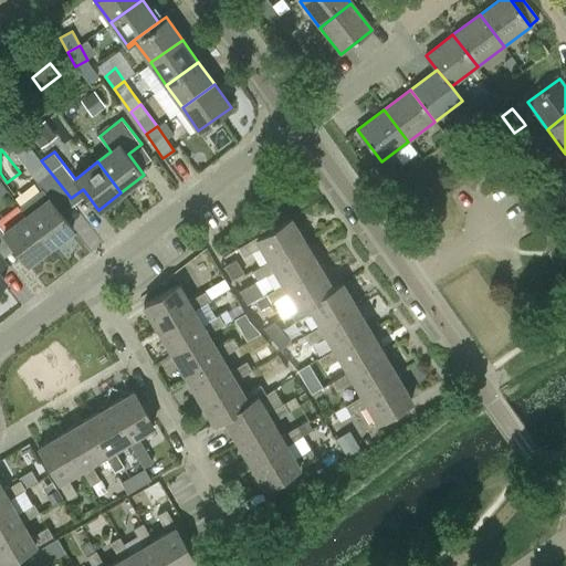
[(27,216),(51,247),(74,229),(59,208),(71,198),(41,160),(29,170),(42,188),(19,206),(27,216)]
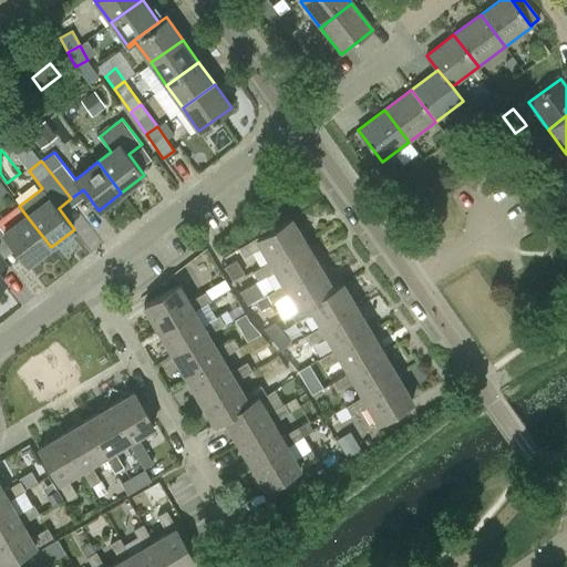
[(0,195),(10,187),(0,175),(0,195)]
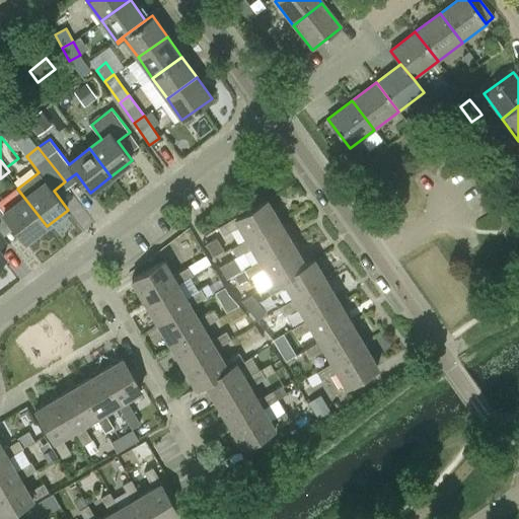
[(25,242),(47,226),(24,198),(4,213),(0,207),(0,230),(11,223),(25,242)]
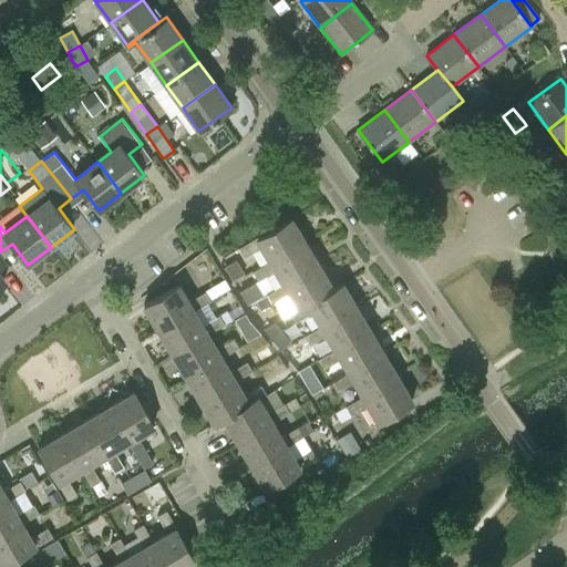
[(271,264),(306,243),(292,219),(264,236),(263,235),(240,248),(246,257),(263,247),(270,261),(271,264)]
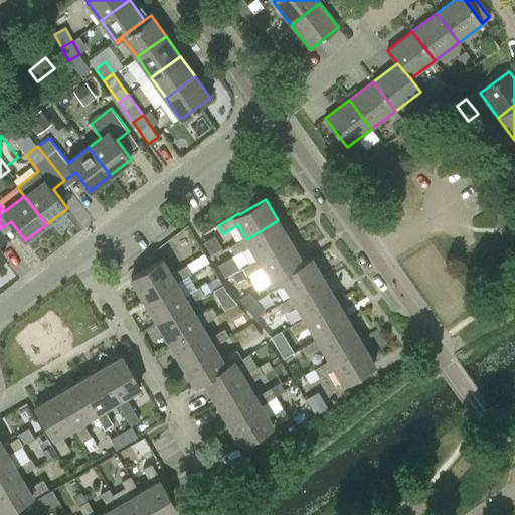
[(250,246),(258,259),(259,261),(291,241),(278,220),(246,239),(245,237),(230,246),(235,255),(250,246)]
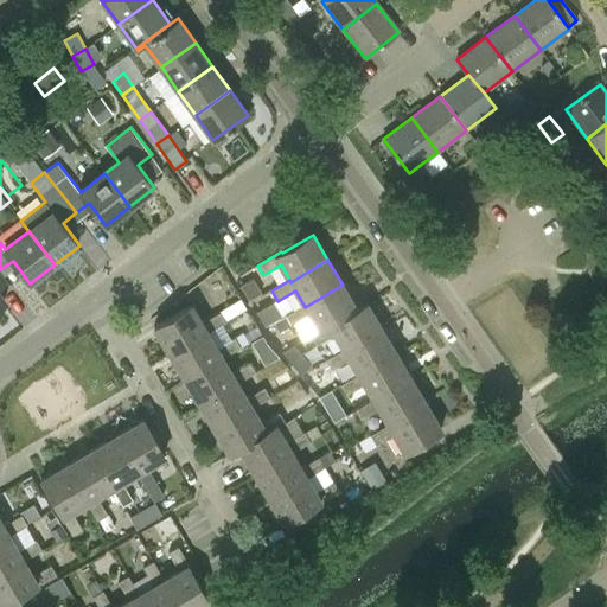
[(313,336),(318,345),(336,334),(330,326),(358,310),(343,285),(305,307),(304,305),(286,315),(293,326),(311,315),(320,332),(313,336)]
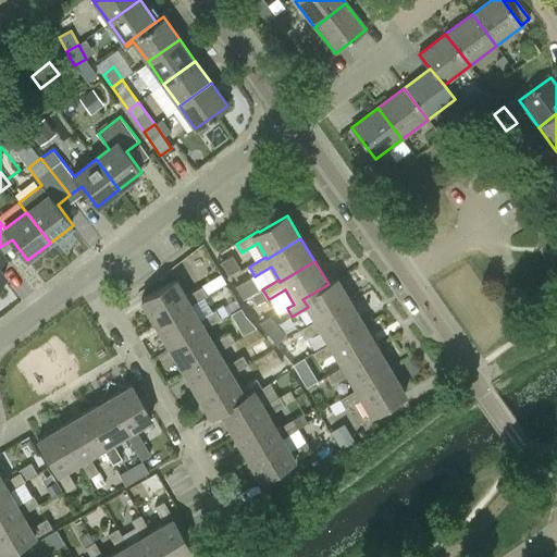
[(308,307),(316,321),(317,323),(351,302),(337,279),(329,284),(302,299),(308,307)]
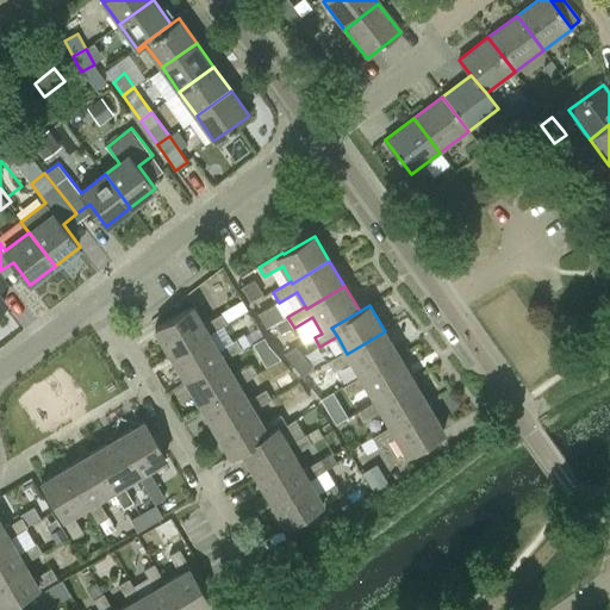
[(155,329),(170,355),(207,332),(210,336),(226,325),(221,315),(204,325),(193,307),(155,329)]
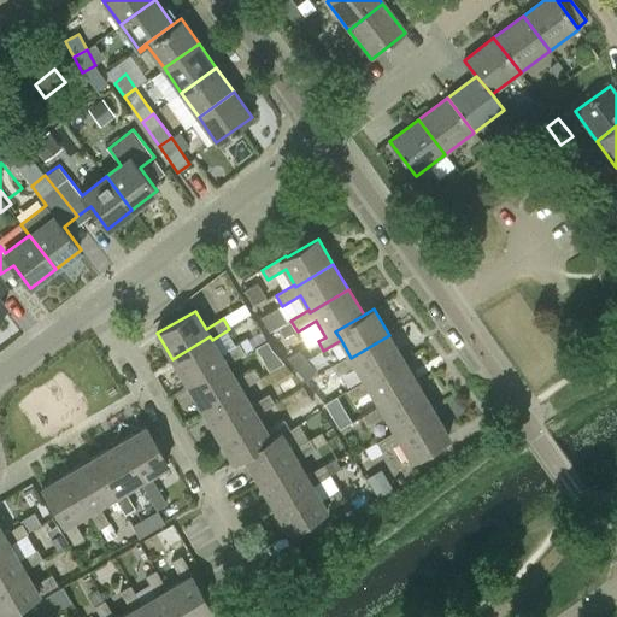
[(366,383),(405,360),(389,335),(351,358),(350,356),(333,366),(339,376),(356,366),(365,381),(366,383)]
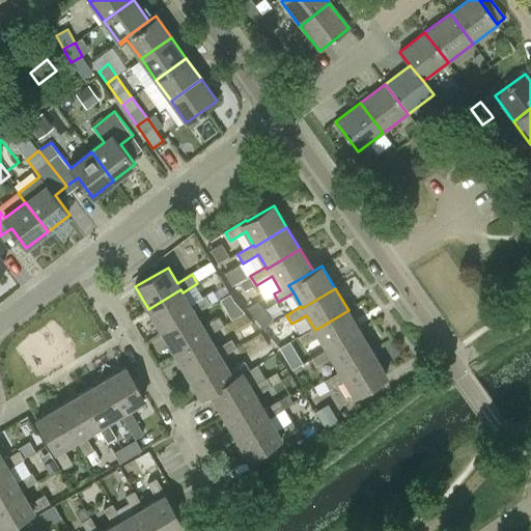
[(148,309),(162,331),(194,311),(195,314),(211,305),(205,296),(190,305),(183,292),(180,289),(148,309)]
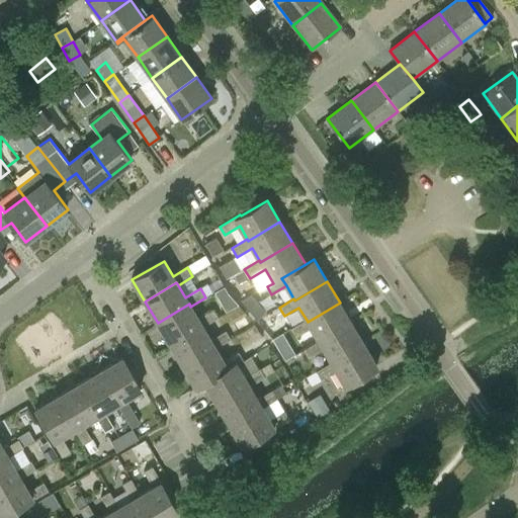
[(312,329),(320,342),(321,343),(352,324),(340,303),(308,322),(307,320),(291,328),(297,338),(312,329)]
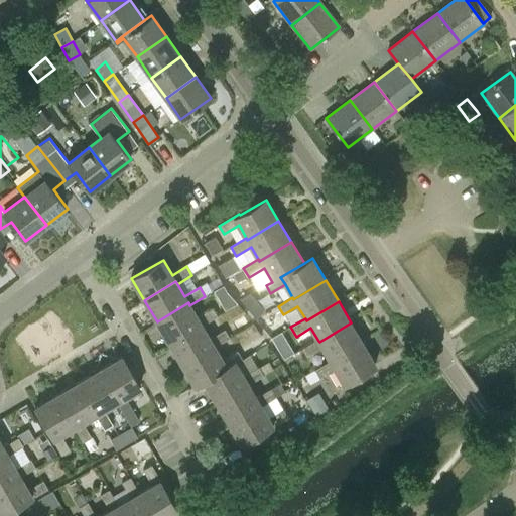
[(157,321),(169,343),(201,325),(202,326),(217,316),(212,309),(198,317),(189,305),(188,302),(157,321)]
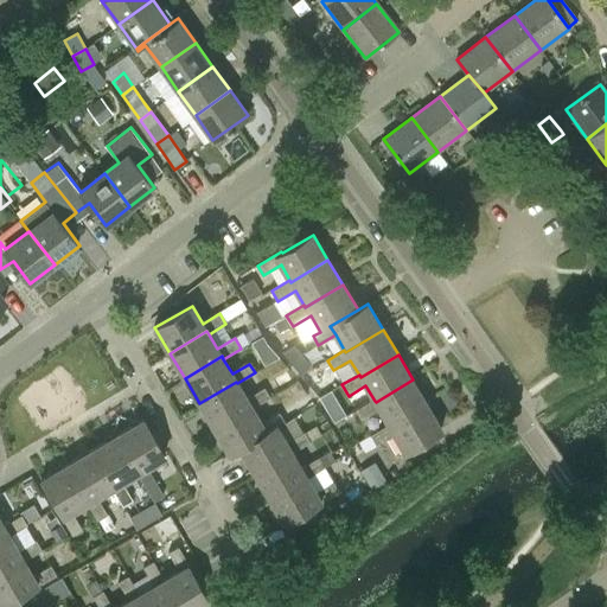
[(381,410),(389,426),(390,427),(428,404),(413,379),(376,402),(375,401),(357,410),(363,421),(381,410)]
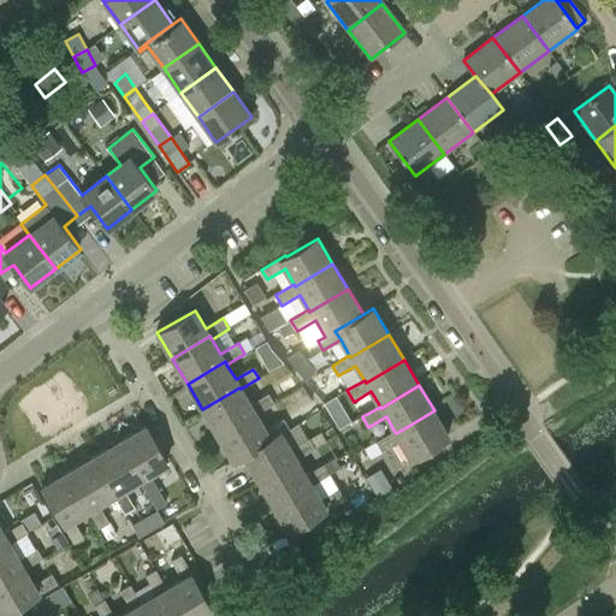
[(202,409),(218,434),(255,413),(256,414),(273,404),(268,395),(250,404),(241,389),(240,388),(202,409)]
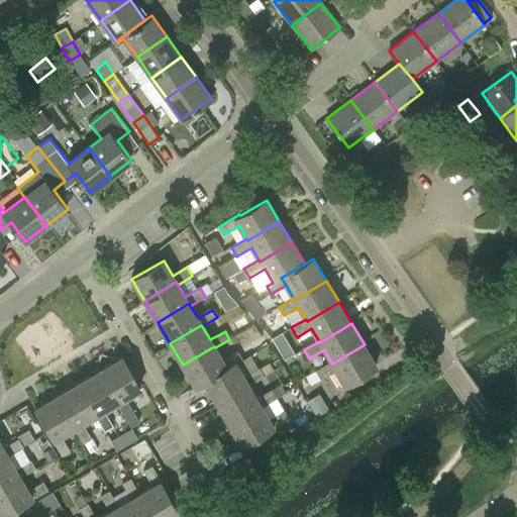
[(332,364),(331,363),(316,372),(321,380),(337,372),(344,384),(377,366),(365,344),(332,364)]
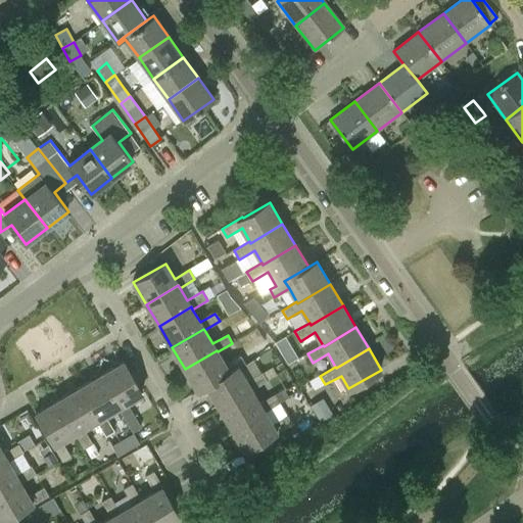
[(198,391),(207,386),(230,373),(226,366),(218,351),(217,350),(185,369),(198,391)]
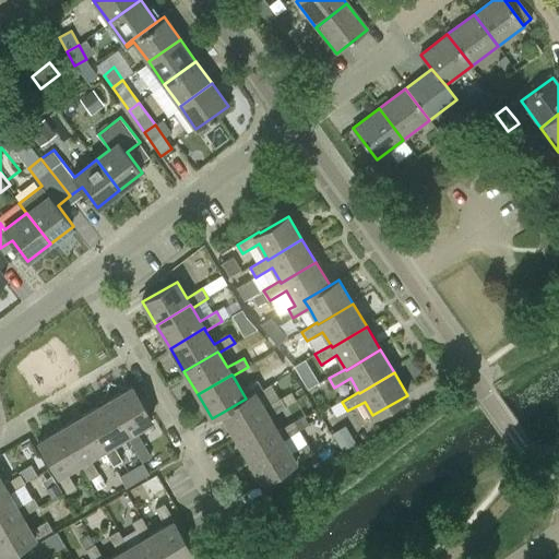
[(246,399),(222,413),(235,437),(269,417),(286,407),(281,399),(263,408),(256,394),(262,390),(257,381),(241,391),(246,399)]
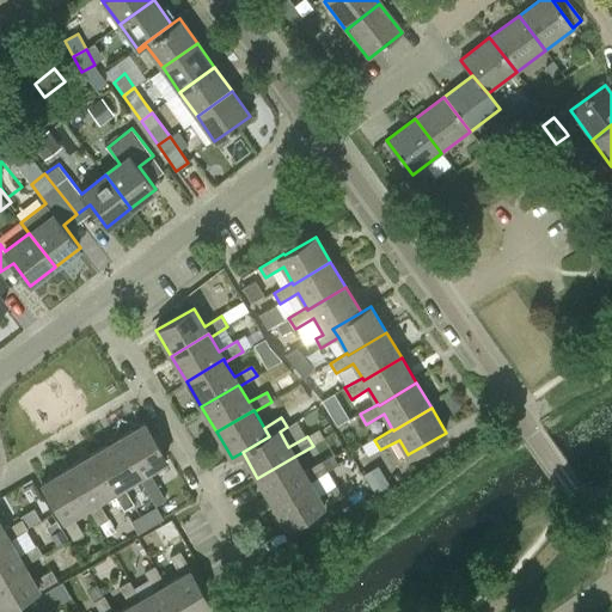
[(146,467),(164,457),(145,424),(118,440),(138,472),(135,473),(146,493),(157,487),(146,467)]
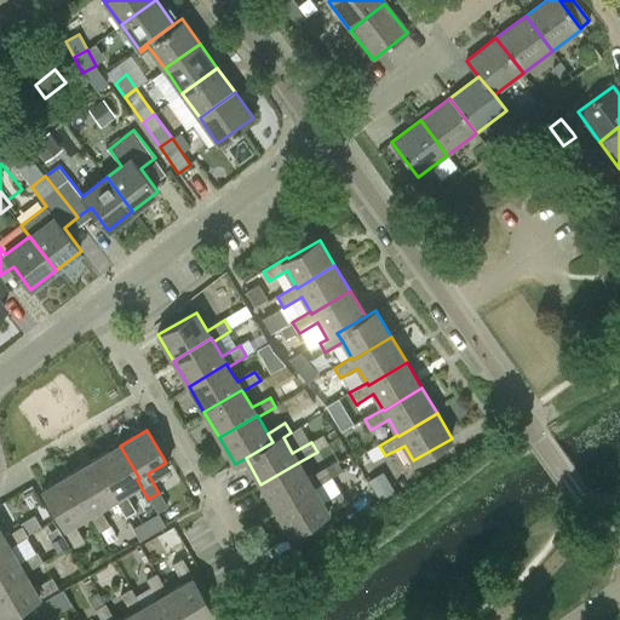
[(139,478),(120,446),(95,460),(114,494),(112,494),(122,514),(133,507),(121,489),(137,480),(139,478)]
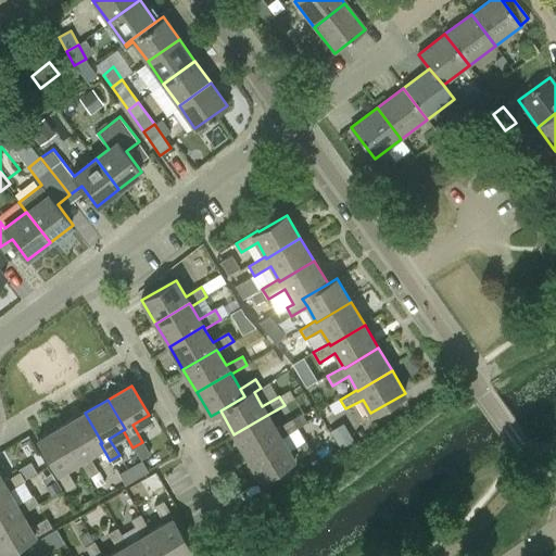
[(102,443),(85,413),(62,426),(79,456),(77,457),(87,475),(97,469),(86,452),(100,443),(102,443)]
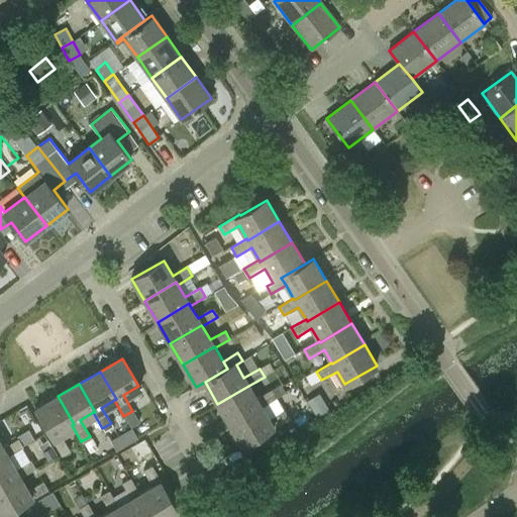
[(281,385),(273,390),(277,398),(286,393),(281,385)]
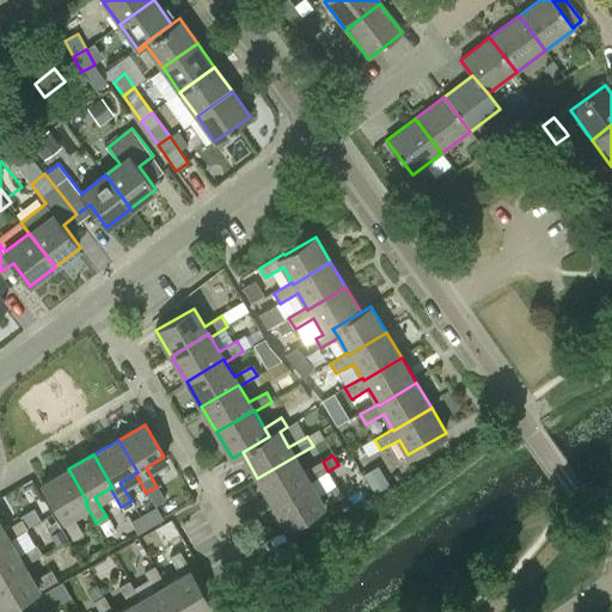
[(257,478),(271,503),(308,482),(310,483),(329,472),(328,471),(323,461),(304,472),(294,457),(257,478)]
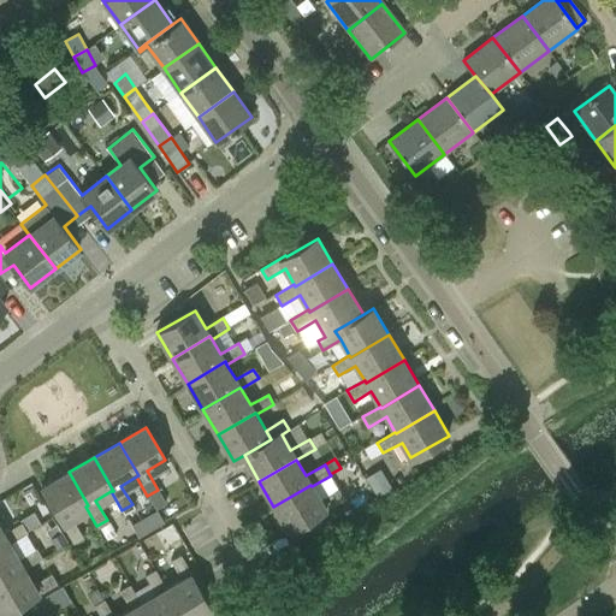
[(58,519),(60,522),(71,540),(81,534),(70,516),(86,507),(88,505),(69,472),(42,487),(60,517),(58,519)]
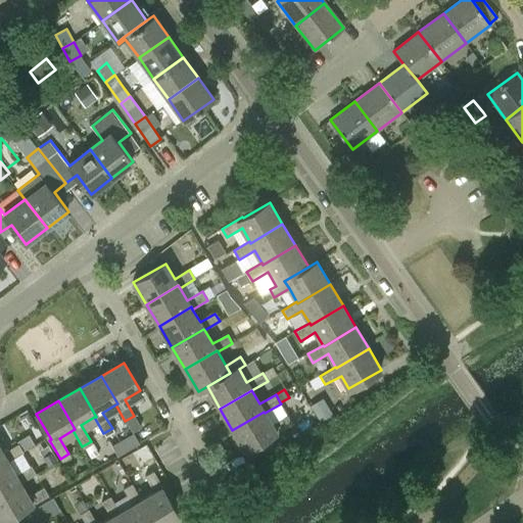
[(264,412),(232,430),(244,452),(271,436),(272,437),(293,424),(288,416),(273,425),(265,413),(264,412)]
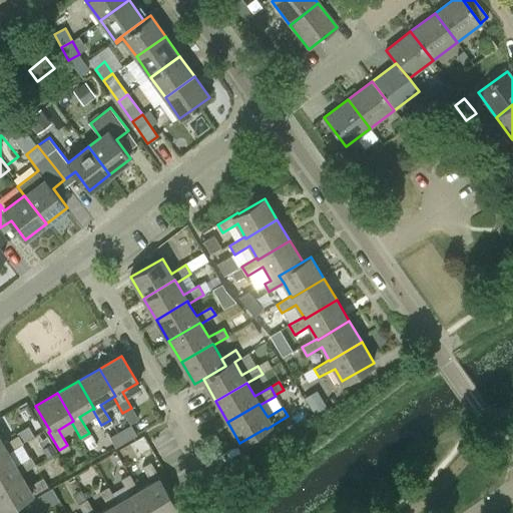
[(115,446),(123,441),(118,431),(110,436),(115,446)]
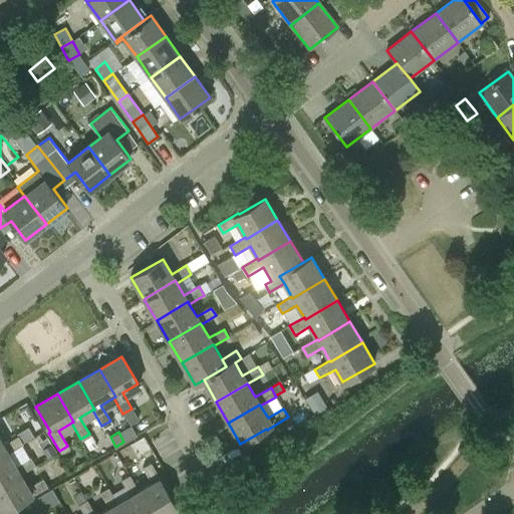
[(0,456),(7,453),(7,454),(22,445),(17,437),(2,446),(0,441),(0,456)]
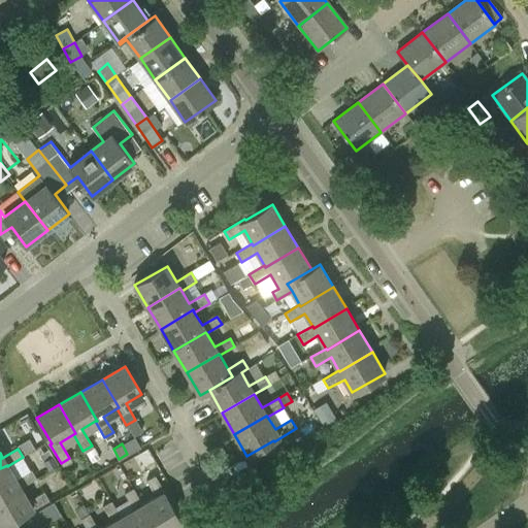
[(0,468),(0,497),(20,487),(21,488),(36,480),(31,470),(15,480),(7,466),(7,465),(0,468)]
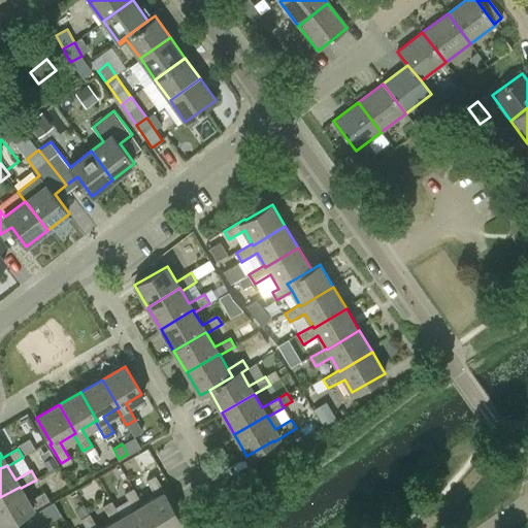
[(141,505),(154,527),(175,527),(183,525),(168,499),(169,499),(156,475),(146,481),(156,497),(142,505),(141,505)]
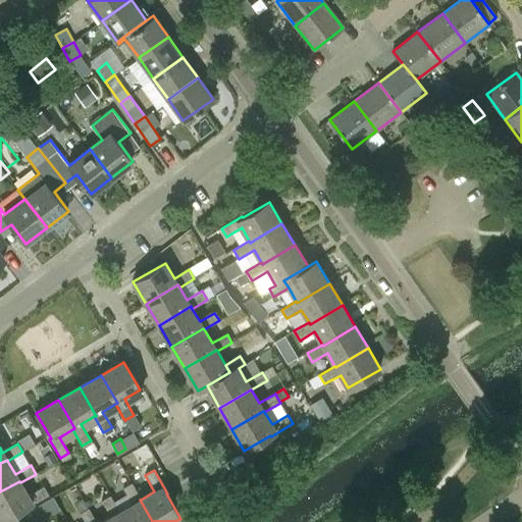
[(19,481),(0,491),(0,519),(1,521),(28,506),(29,507),(48,496),(44,487),(28,497),(20,482),(19,481)]
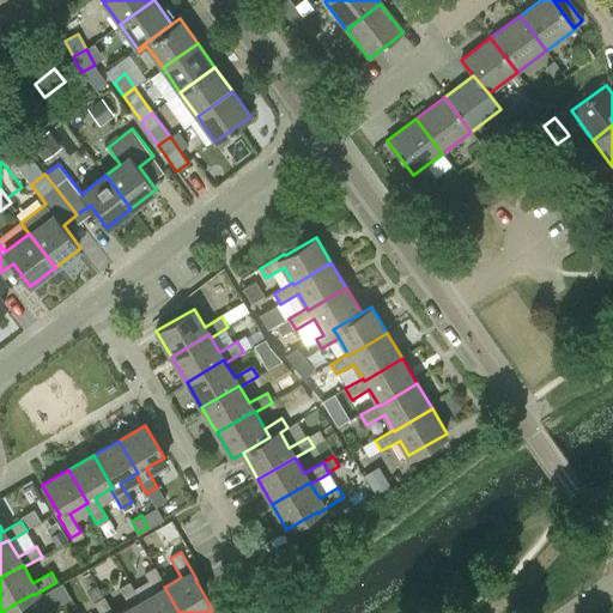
[(139,601),(145,612),(178,612),(164,587),(165,587),(155,568),(145,574),(156,592),(140,600),(139,601)]
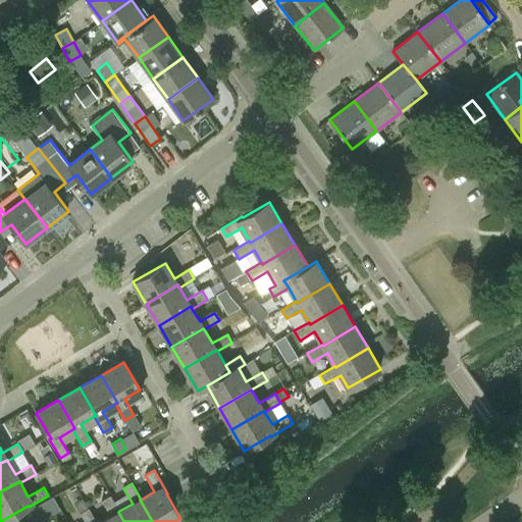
[(123,521),(118,512),(119,511),(110,496),(101,501),(110,517),(100,521),(123,521)]
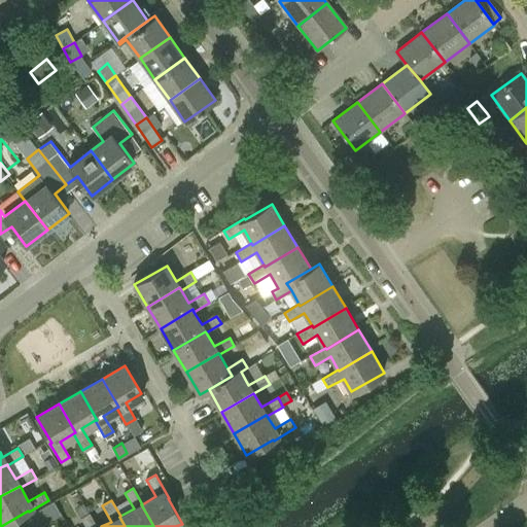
[(97,526),(90,513),(80,518),(84,526),(97,526)]
